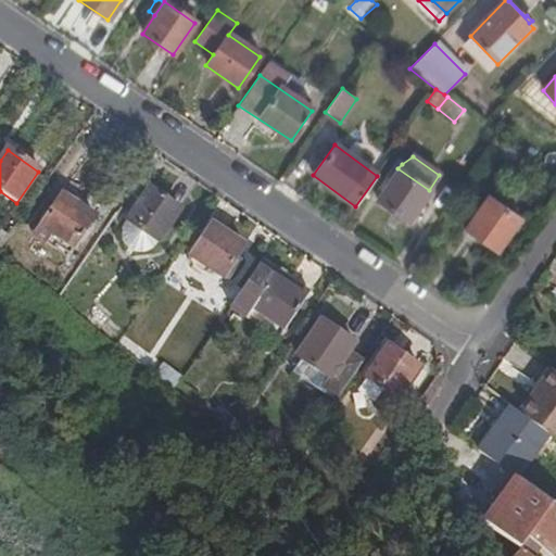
[(407,222),(429,190),(397,168),(376,201),(407,222)]
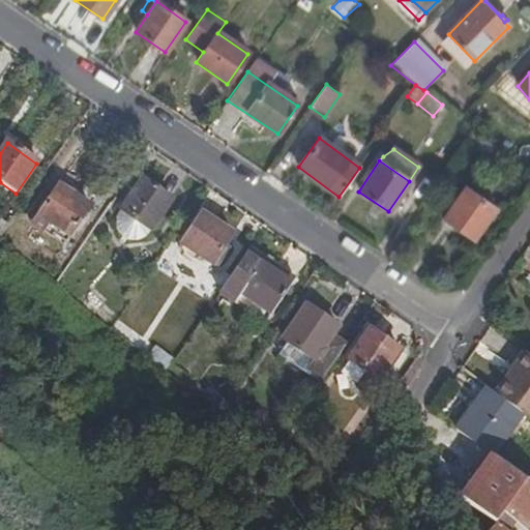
[(149,232),(171,201),(142,181),(120,211),(149,232)]
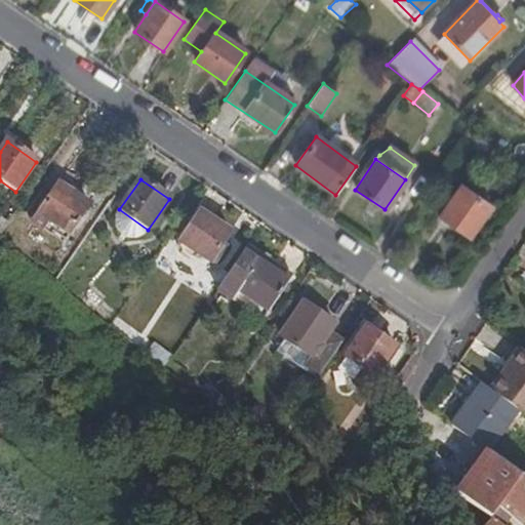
[(62,243),(88,205),(57,186),(32,223),(62,243)]
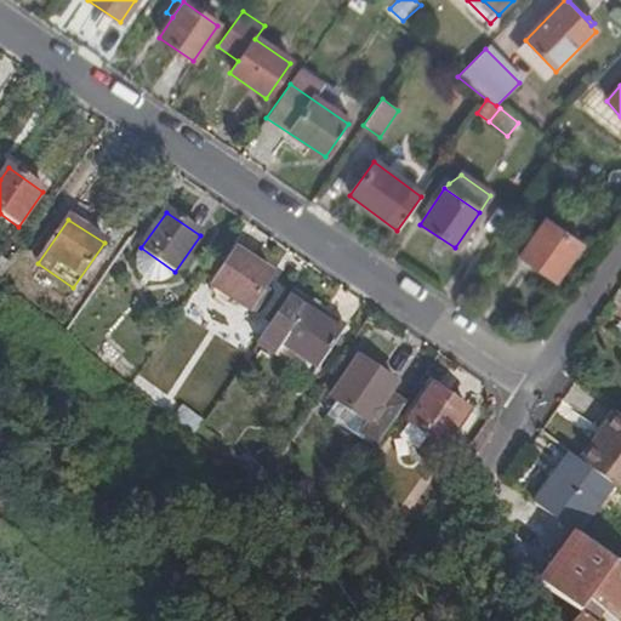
[(556,280),(580,245),(545,221),(520,257),(556,280)]
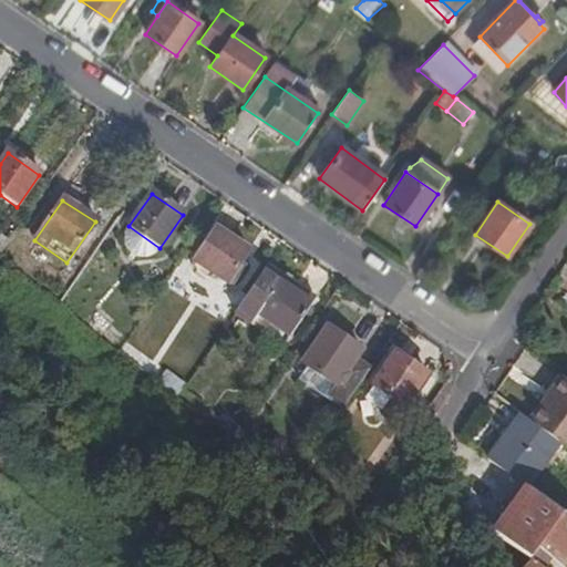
[(227,284),(248,253),(216,230),(194,263),(227,284)]
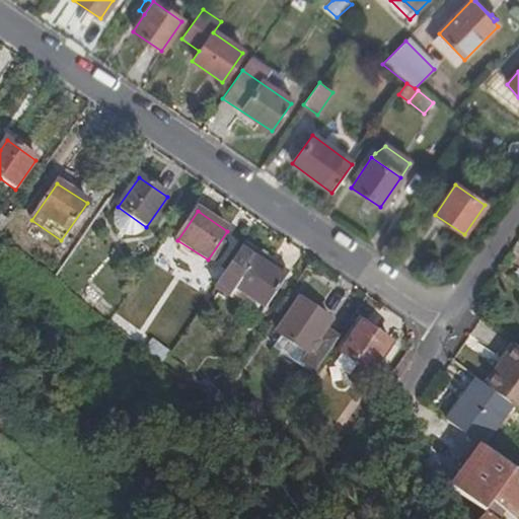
[(288,275),(243,244),(215,286),(260,316),(288,275)]
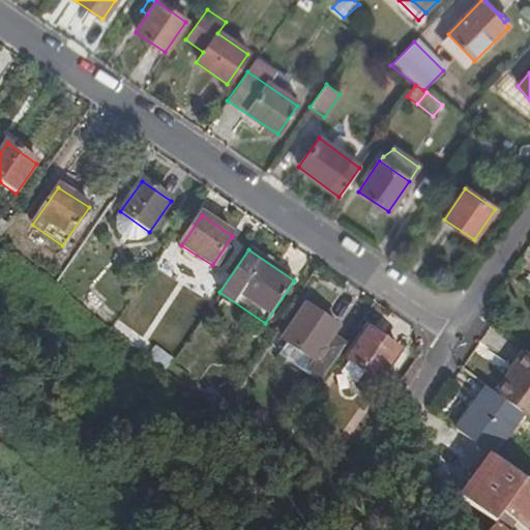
[(320,384),(346,347),(336,340),(331,347),(327,343),(331,336),(337,328),(306,307),(283,342),(288,345),(280,356),(320,384)]
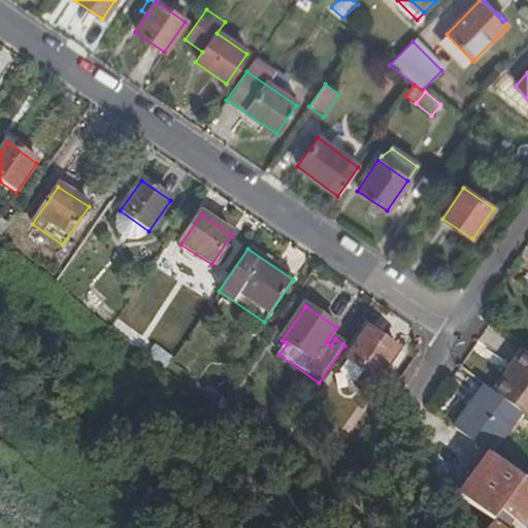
[(365,372),(376,380),(397,350),(368,329),(347,360),(365,372)]
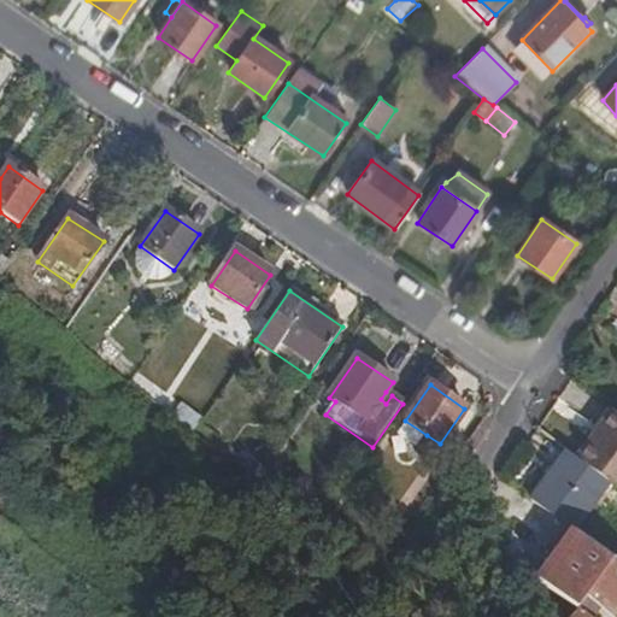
[(386,404),(392,395),(386,392),(381,399),(386,404)]
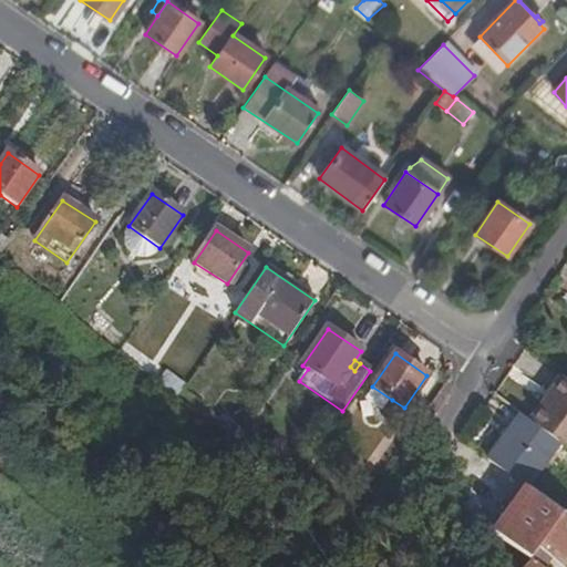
[(566,381),(560,377),(527,422),(559,445),(566,451),(566,381)]
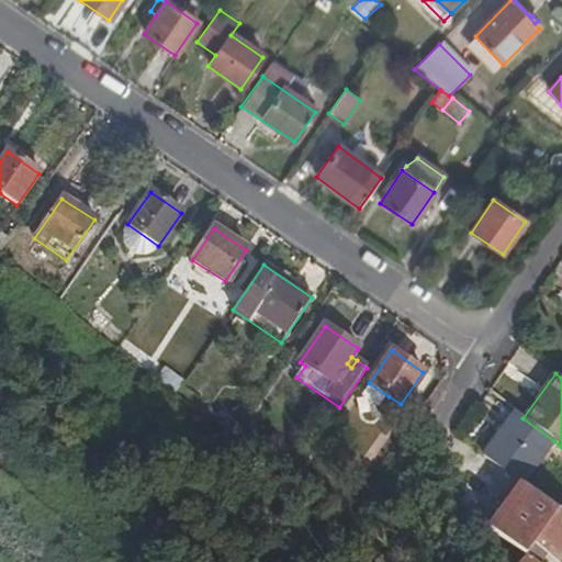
[(390,420),(401,404),(389,396),(378,412),(390,420)]
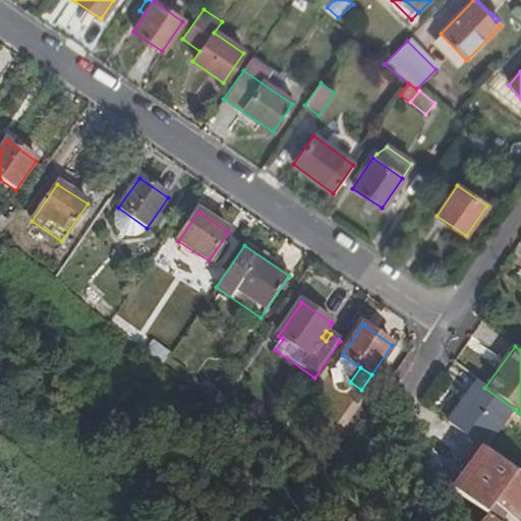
[(449,424),(483,450),(514,409),(484,388),(478,384),(449,424)]
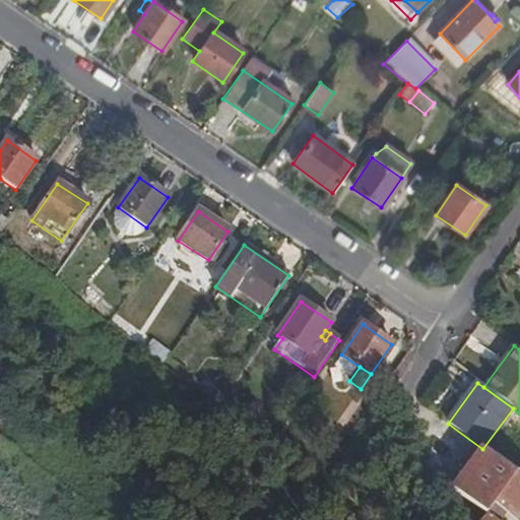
[(8,446),(0,439),(0,452),(2,454),(8,446)]
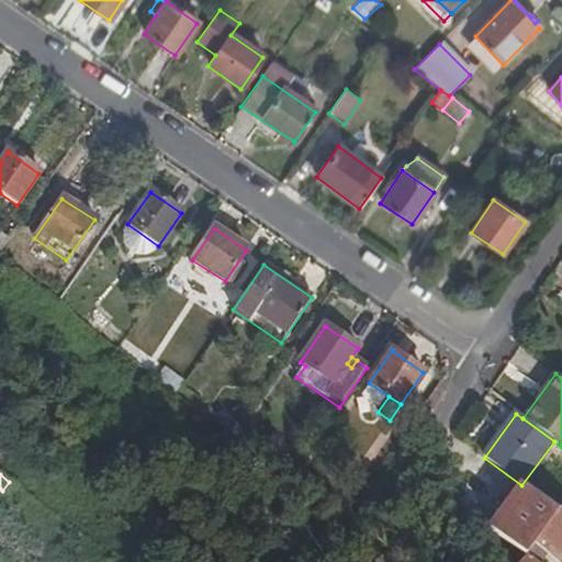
[(305,495),(314,484),(303,475),(294,486),(305,495)]
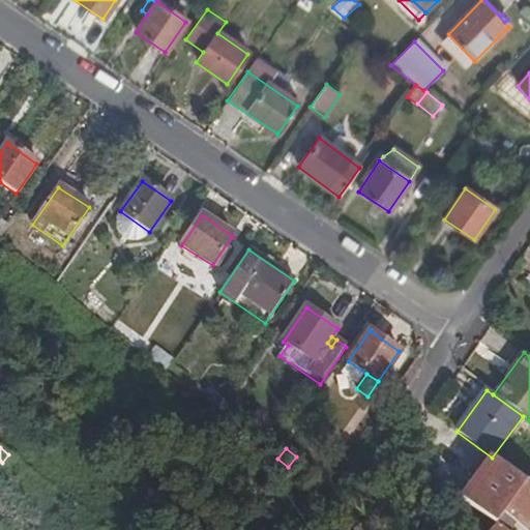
[(292,470),(300,460),(296,457),(288,467),(292,470)]
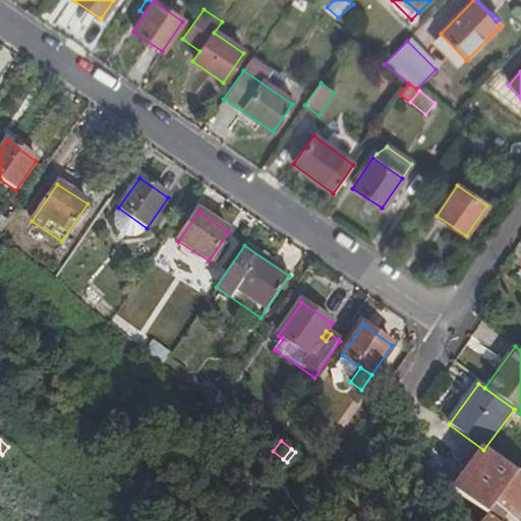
[(520,477),(483,450),(462,478),(494,507),(495,505),(516,520),(518,520),(520,517),(520,477)]
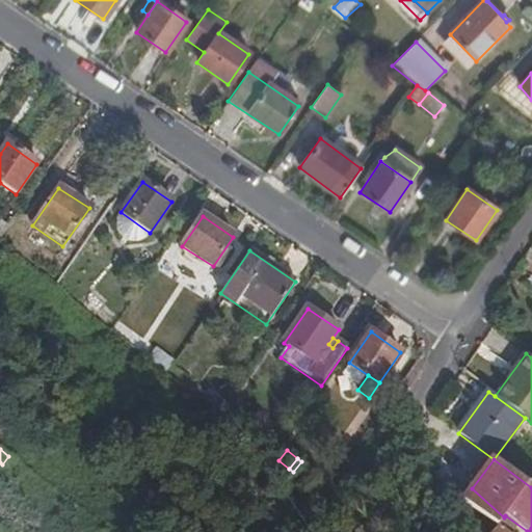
[(504,517),(472,488),(463,501),(497,526),(504,517)]
